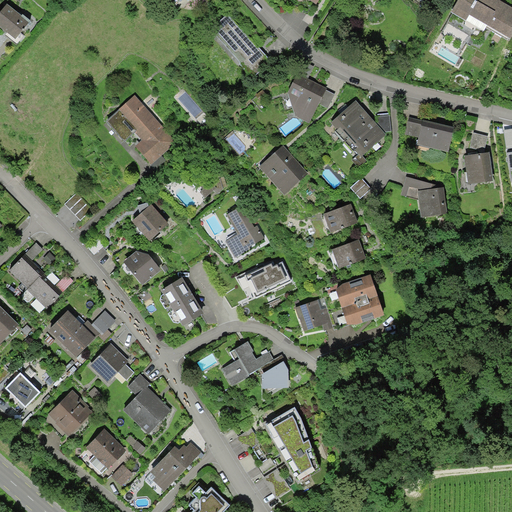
[(461,0),(442,33),(449,40),(480,40),(487,28),(511,42),(511,5),(502,0),(461,0)]
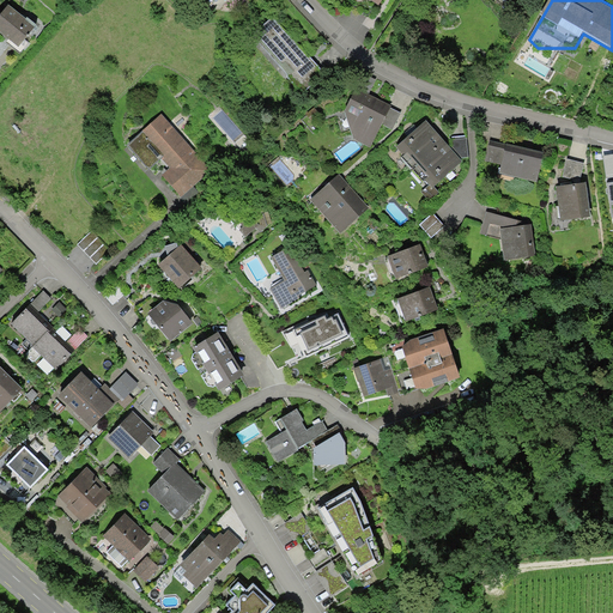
[(38,28),(10,6),(0,18),(0,35),(22,52),(38,28)]
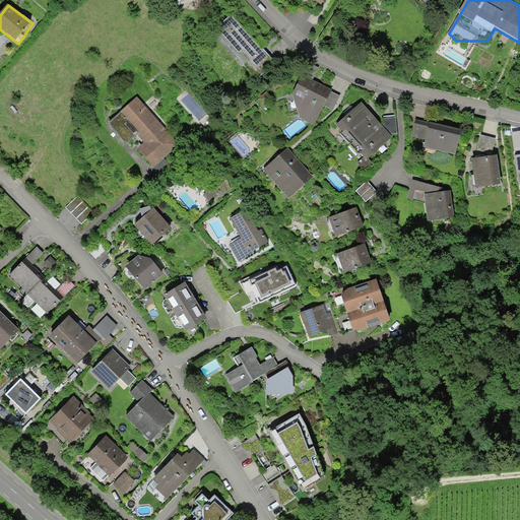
[(278,65),(232,14),(213,30),(260,81),(278,65)]
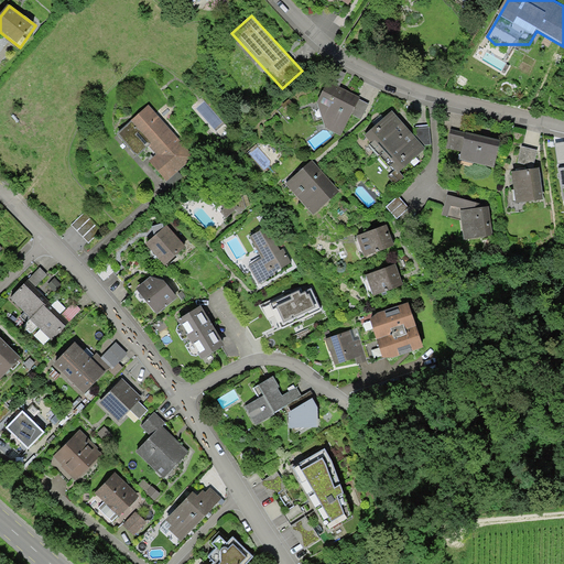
[(360,97),(327,82),(316,101),(325,128),(340,136),(351,114),(359,99),(360,97)]
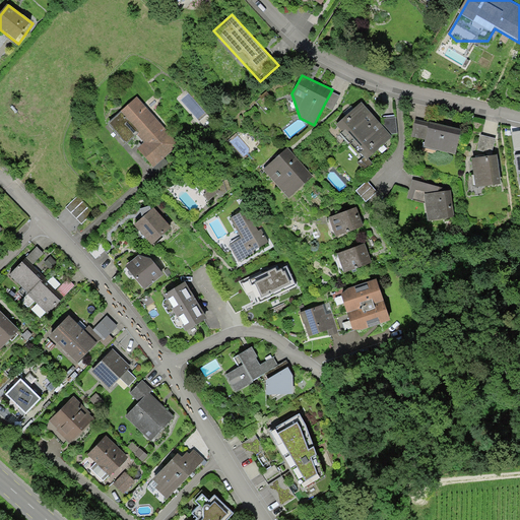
[(339,95),(331,91),(324,105),(332,109),(339,95)]
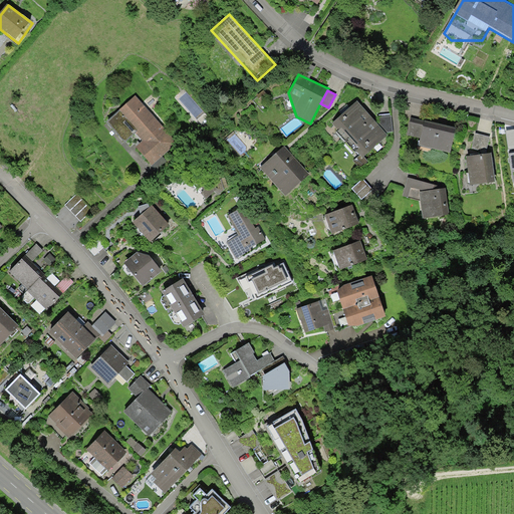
[(136,100),(108,122),(125,143),(137,134),(144,143),(137,148),(153,167),(175,148),(136,100)]
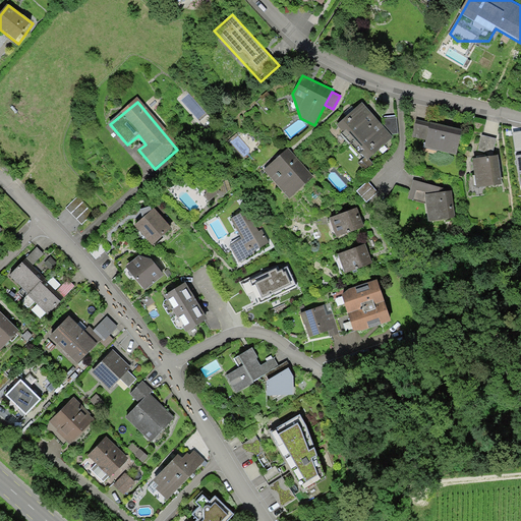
[(383,125),(361,102),(337,124),(343,131),(341,133),(360,155),(362,153),(368,160),(393,136),(391,134),(383,125)]
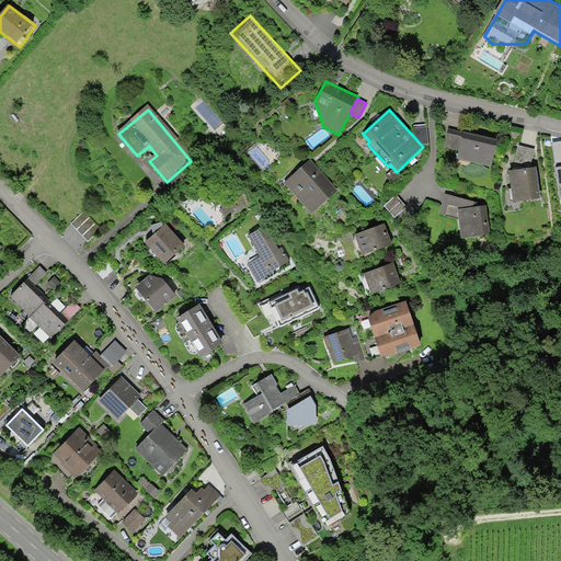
[(428,145),(427,124),(411,125),(412,135),(421,145),(428,145)]
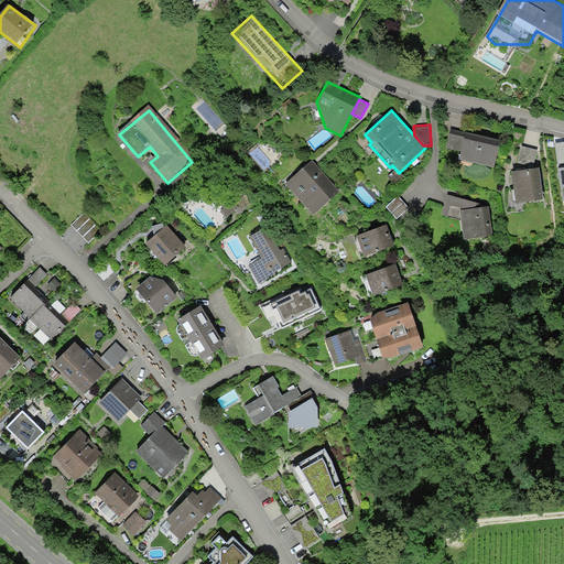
[(502,142),(452,131),(447,149),(463,153),(462,161),(496,169),(502,142)]
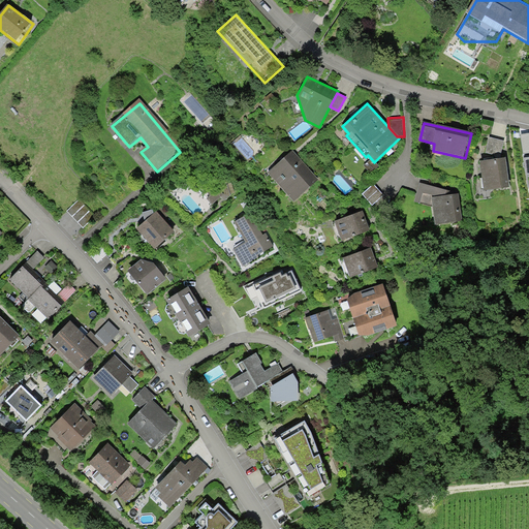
[(505,142),(490,138),(486,160),(480,161),(485,191),(511,188),(507,158),(501,159),(505,142)]
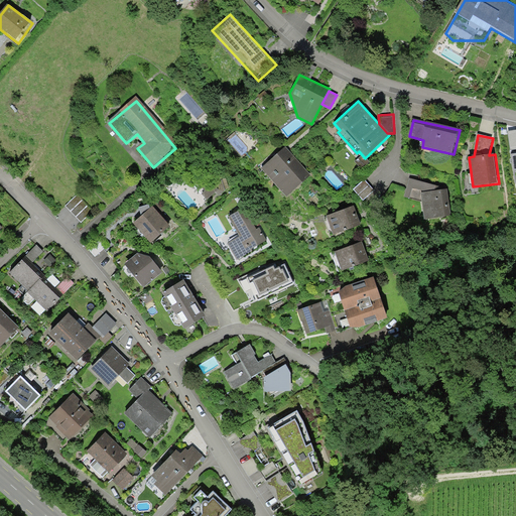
[(285,148),(262,169),(288,197),(310,175),(285,148)]
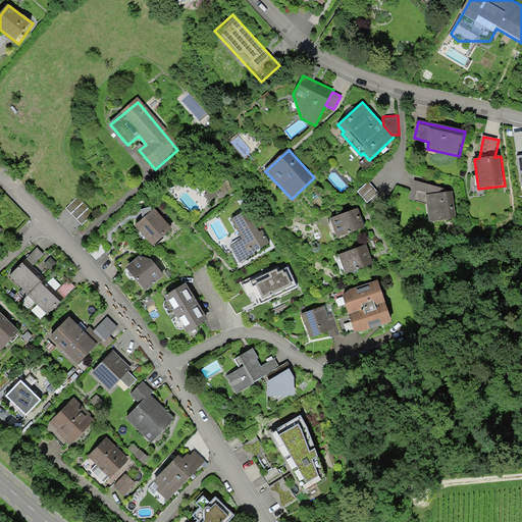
[(379,194),(368,181),(357,192),(368,204),(379,194)]
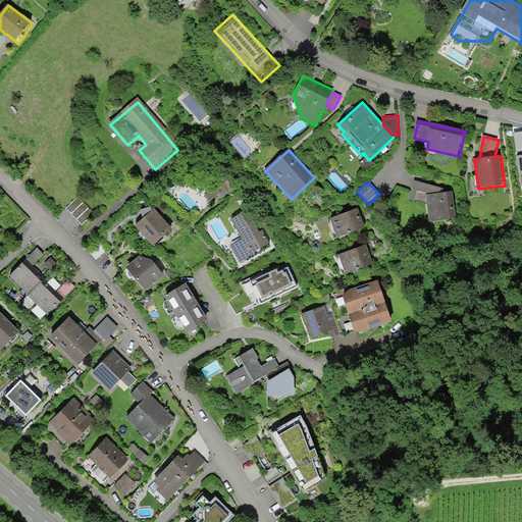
[(448,193),(416,181),(409,200),(427,205),(431,222),(458,219),(455,192),(448,193)]
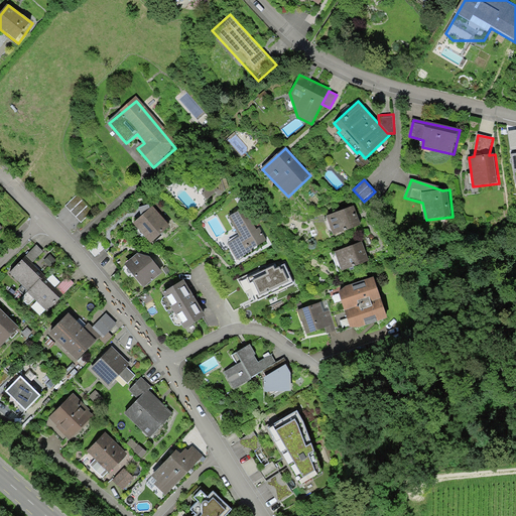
[(84,188),(65,204),(82,225),(100,210),(84,188)]
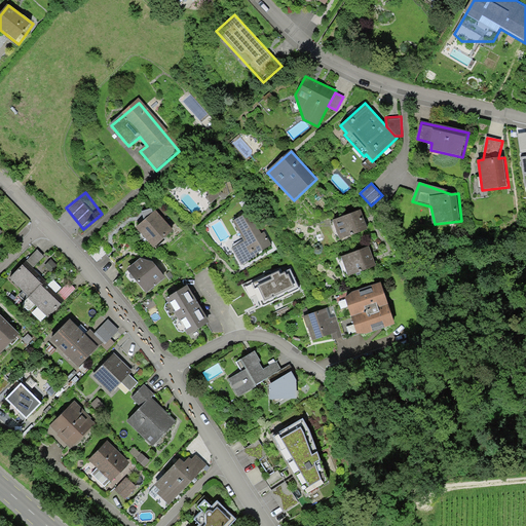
[(146,220),(138,226),(155,248),(174,231),(163,219),(167,216),(159,208),(155,213),(154,209),(145,212),(146,220)]
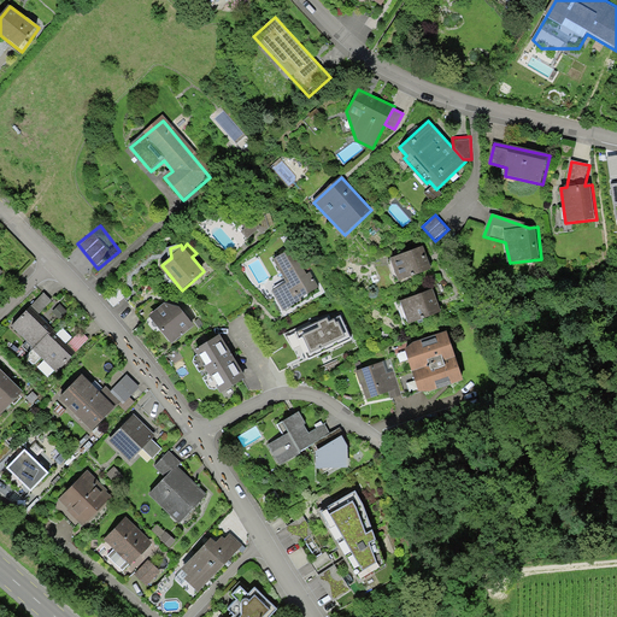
[(297,247),(274,259),(287,283),(272,292),(285,313),(322,293),(297,247)]
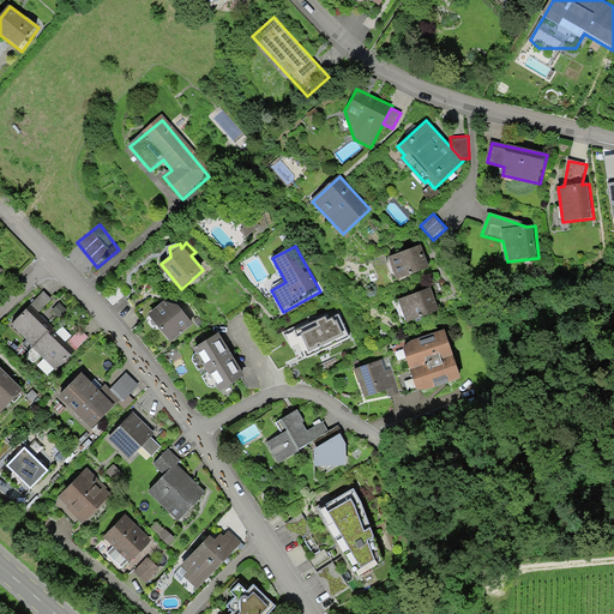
[(423,246),(386,259),(395,282),(432,269),(423,246)]
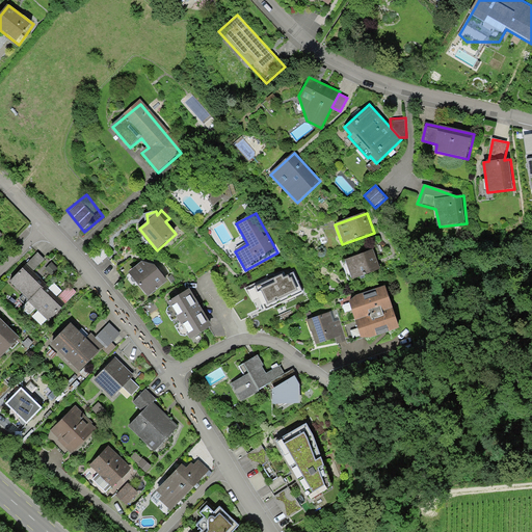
[(375,249),(342,262),(348,281),(382,268),(375,249)]
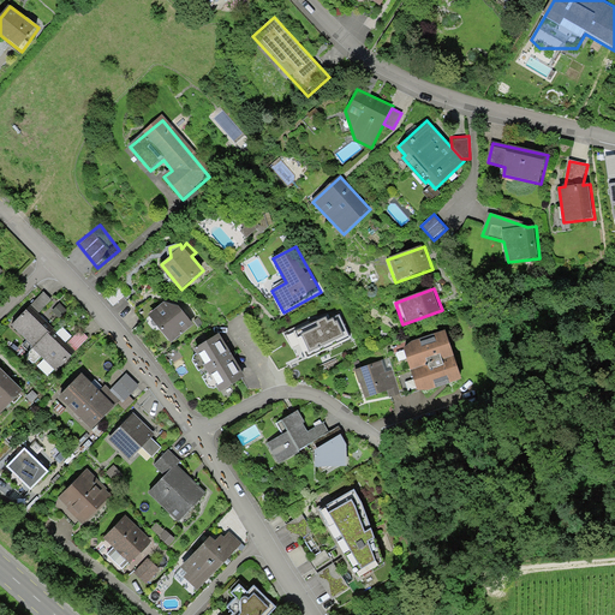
[(43,291),(30,305),(39,312),(52,299),(43,291)]
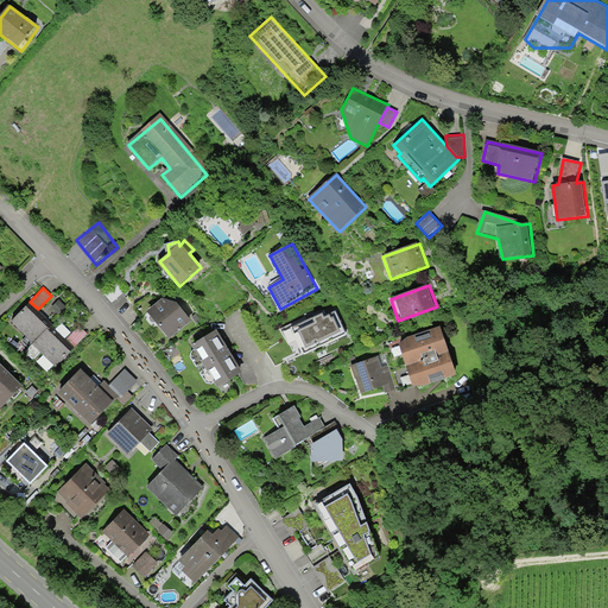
[(165,298),(147,311),(170,341),(194,323),(178,304),(165,298)]
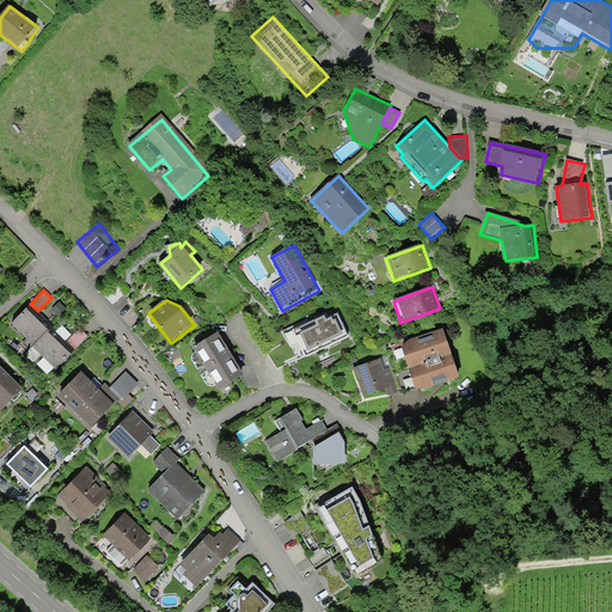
[(67,308),(59,301),(51,310),(60,317),(67,308)]
